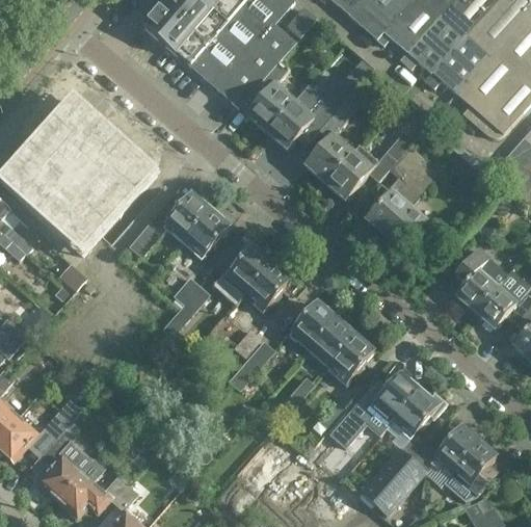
[(213,10),(202,0),(167,0),(163,5),(194,32),(213,10)]
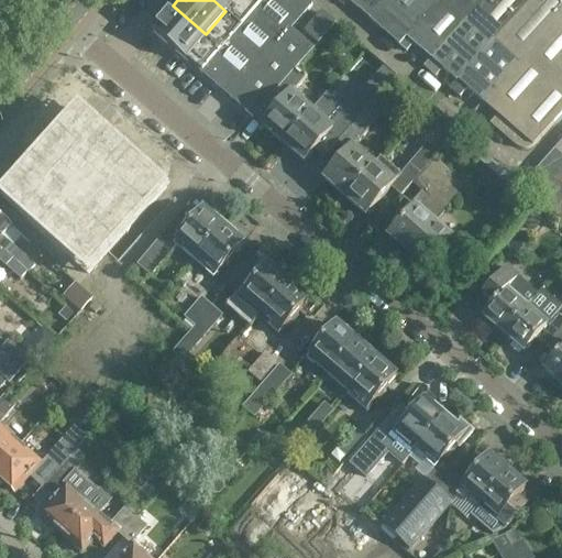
[(235,0),(226,11),(206,34),(185,58),(251,115),(275,87),(296,63),(317,40),(305,29),(295,21),(311,2),(309,0),(235,0)]
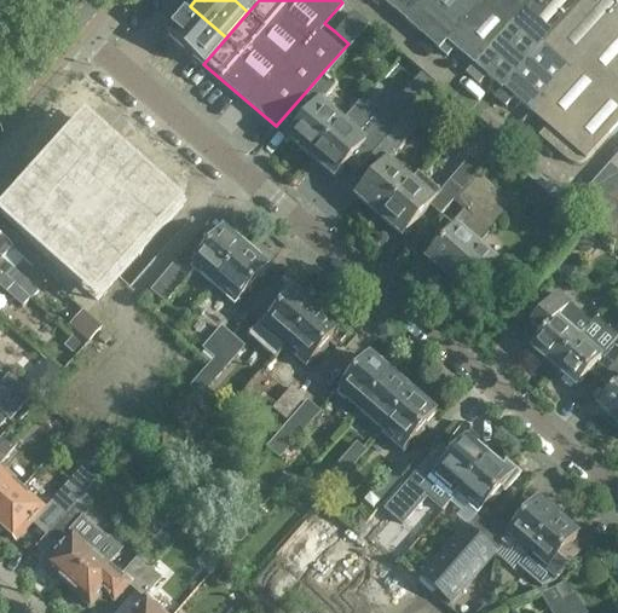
[(235,0),(248,12),(259,0),(235,0)]
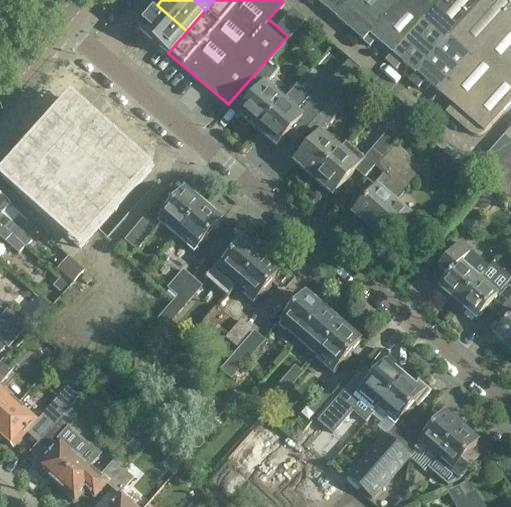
[(318,0),(340,19),(357,0),(318,0)]
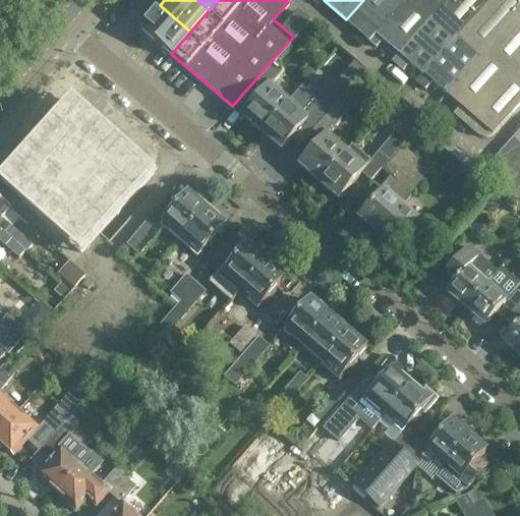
[(363,0),(346,19),(369,40),(405,0),(363,0)]
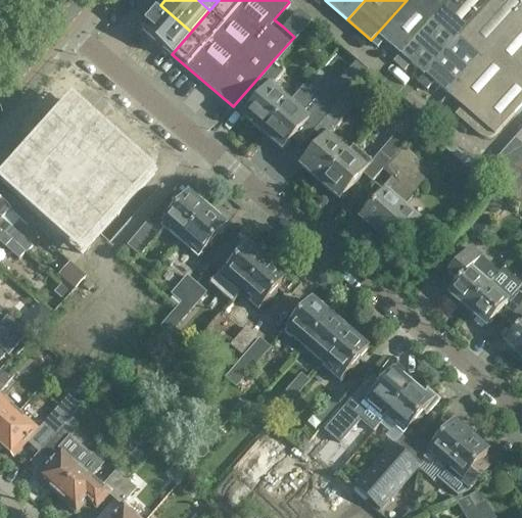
[(407,0),(371,40),(393,59),(446,0),(407,0)]
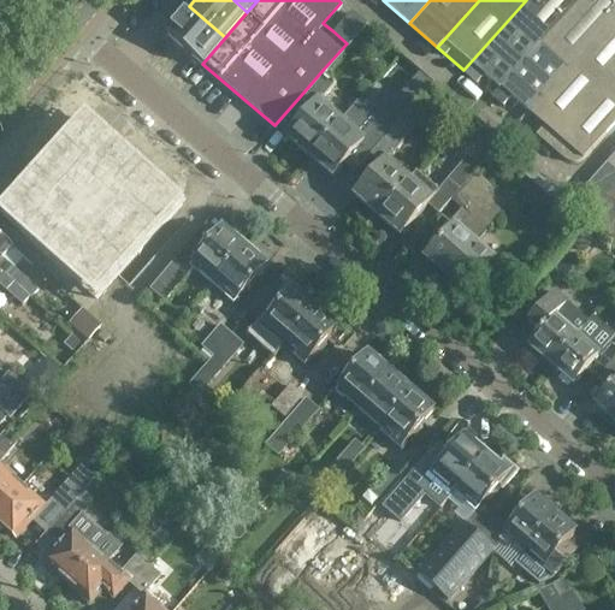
[(526,0),(463,70),(491,94),(575,0),(526,0)]
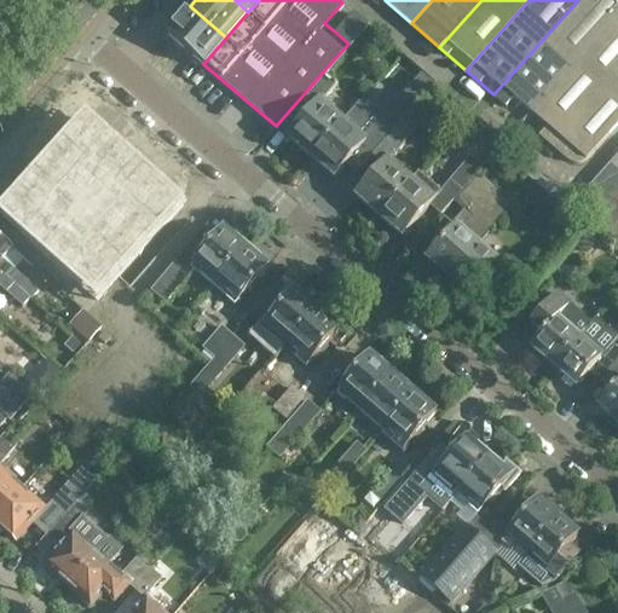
[(578,0),(494,94),(521,119),(617,10),(617,0),(578,0)]
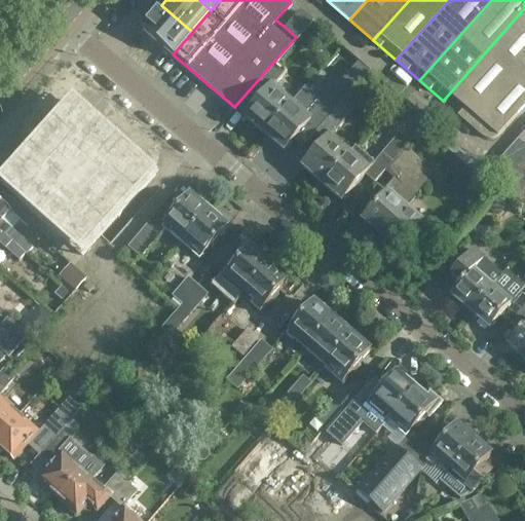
[(192,32),(161,5),(142,27),(173,54),(192,32)]
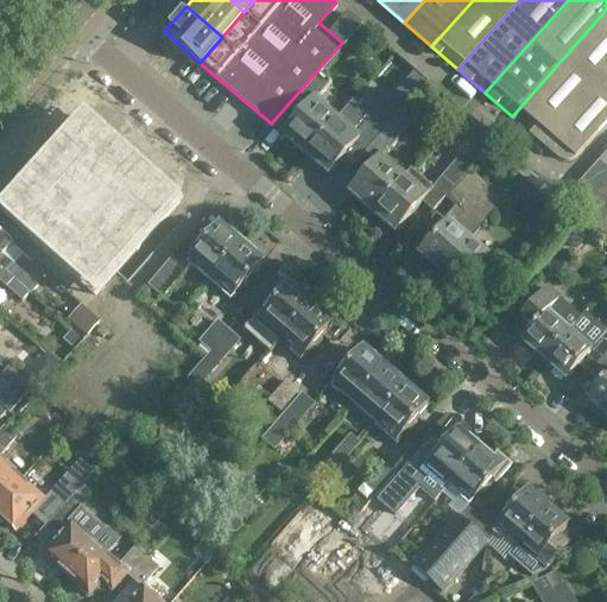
[(606,10),(512,116),(541,140),(606,64),(606,10)]
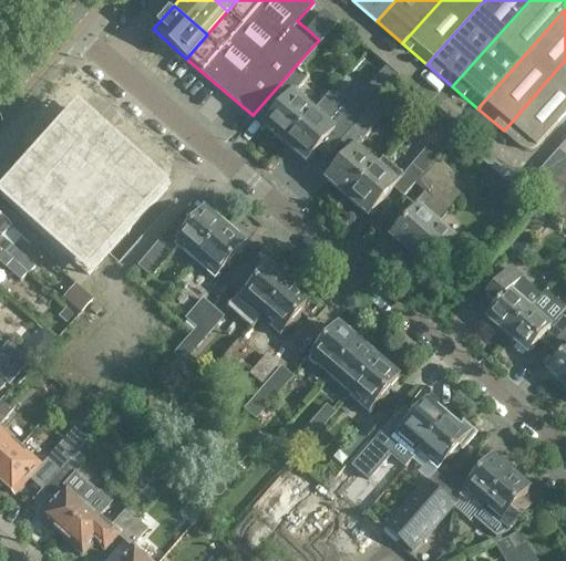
[(322,10),(307,29),(319,40),(336,21),(322,10)]
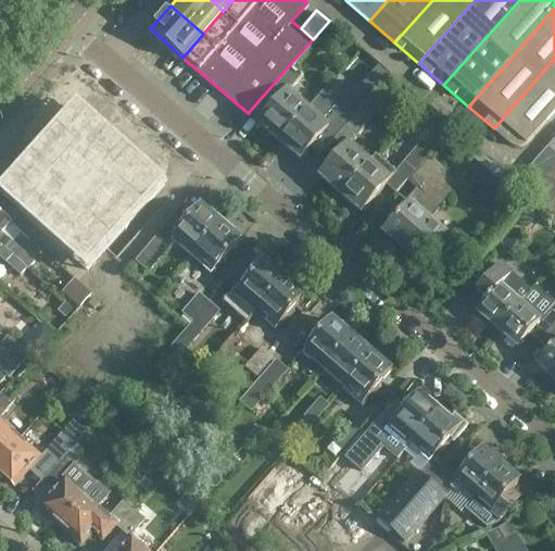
[(554,59),(494,128),(511,143),(515,145),(519,145),(524,143),(527,141),(542,124),(554,109),(554,59)]
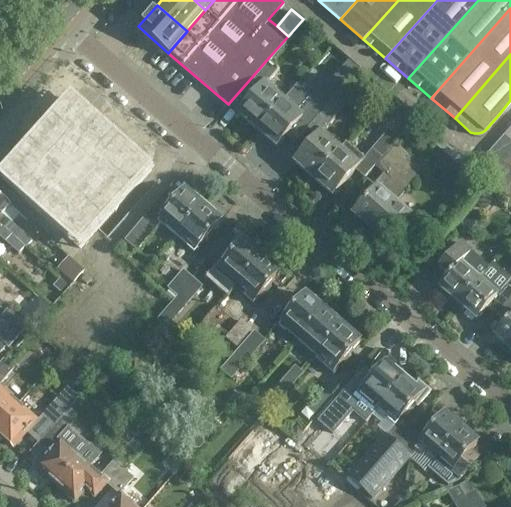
[(237,111),(256,128),(284,97),(273,88),(276,85),(268,78),(279,66),(269,57),(250,79),(259,86),(237,111)]
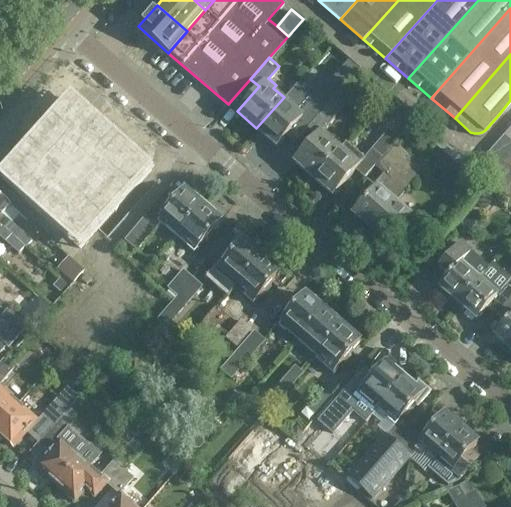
[(284,97),(256,128),(276,145),(298,120),(307,128),(337,93),(325,106),(315,97),(305,109),(297,102),(294,106),(284,97)]
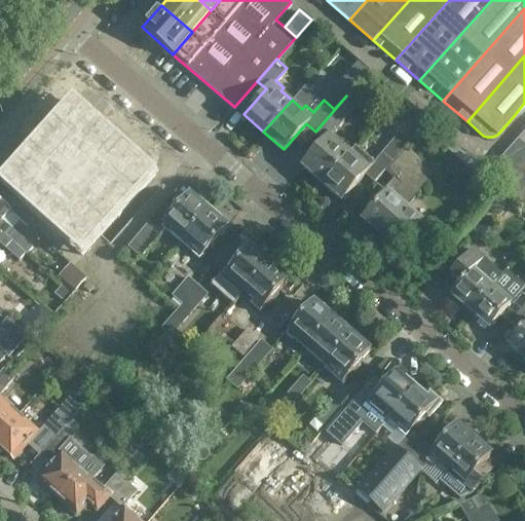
[(346,96),(315,132),(325,140),(302,164),(322,182),(355,144),(354,144),(349,149),(339,141),(342,138),(334,131),(357,105),(346,96)]
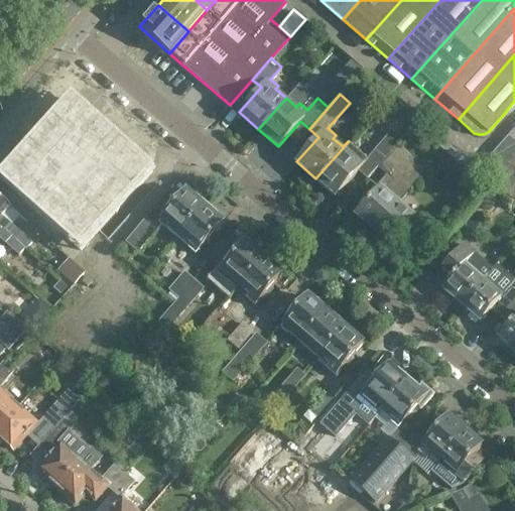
[(50,122),(36,137),(23,126),(8,143),(20,154),(0,176),(79,248),(151,168),(73,98),(50,122)]
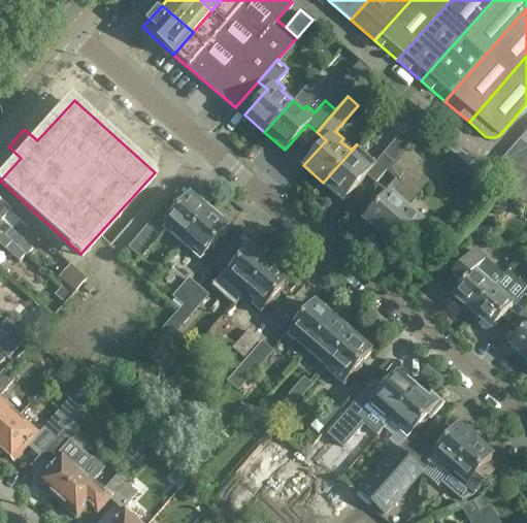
[(526,128),(518,137),(526,145),(526,128)]
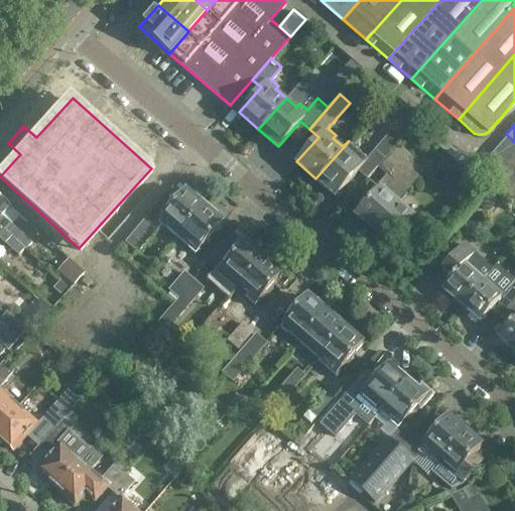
[(349,141),(315,178),(335,195),(357,169),(366,177),(377,164),(397,142),(387,134),(367,157),(349,141)]
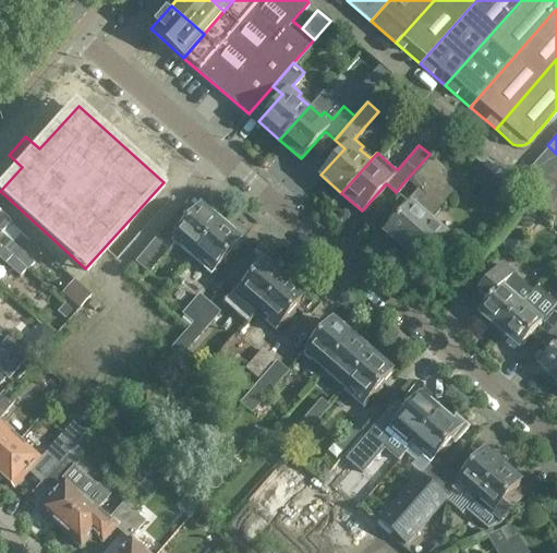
[(556,176),(556,154),(547,145),(527,169),(537,179),(556,178),(556,176)]
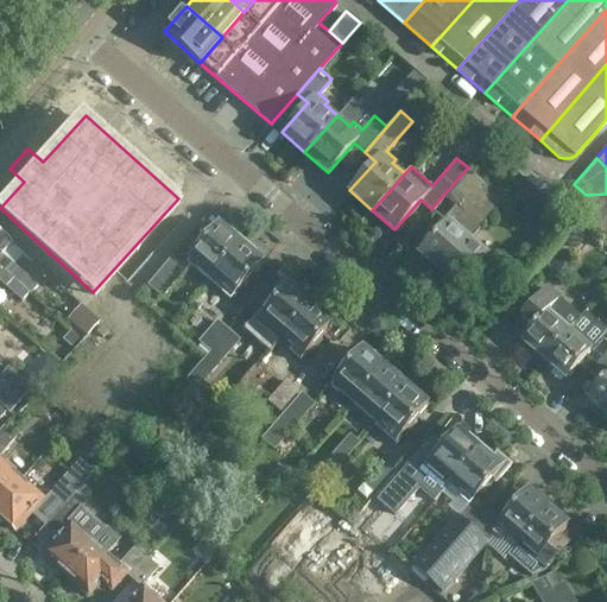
[(459,284),(469,272),(479,279),(485,272),(475,265),(486,253),(469,238),(504,198),(468,168),(444,194),(463,210),(451,223),(448,220),(421,251),(459,284)]
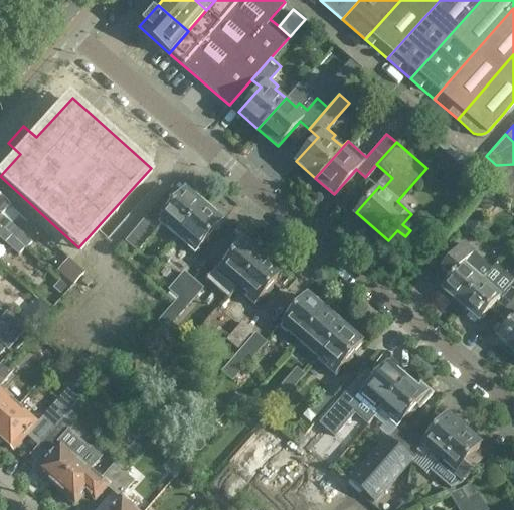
[(513,164),(496,165),(486,156),(476,167),(513,200),(513,164)]
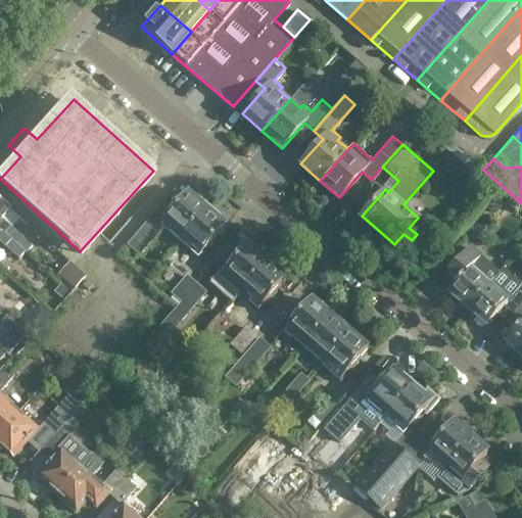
[(171,229),(181,238),(207,207),(189,192),(161,224),(169,230),(171,229)]
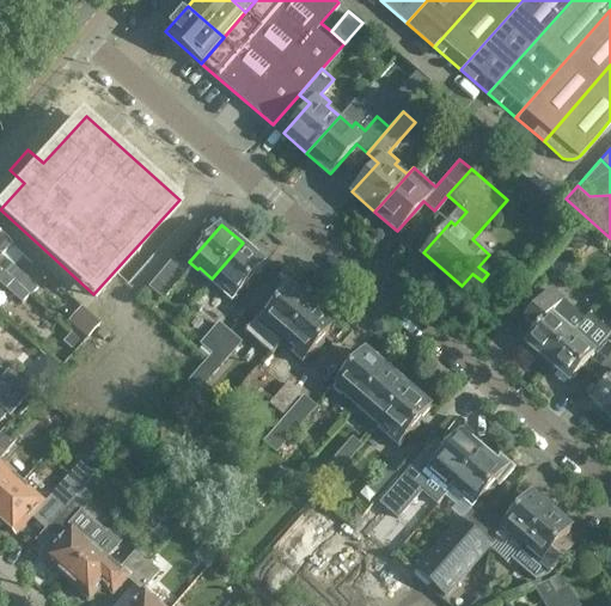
[(12,245),(0,234),(0,268),(28,293),(29,292),(25,288),(31,281),(2,256),(12,245)]
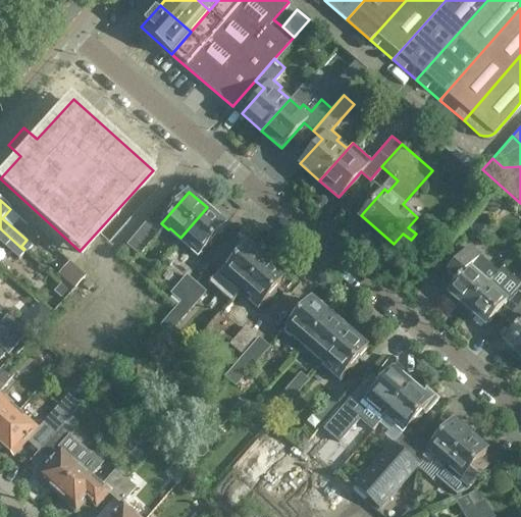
[(207,207),(180,238),(192,247),(191,249),(198,255),(225,223),(207,207)]
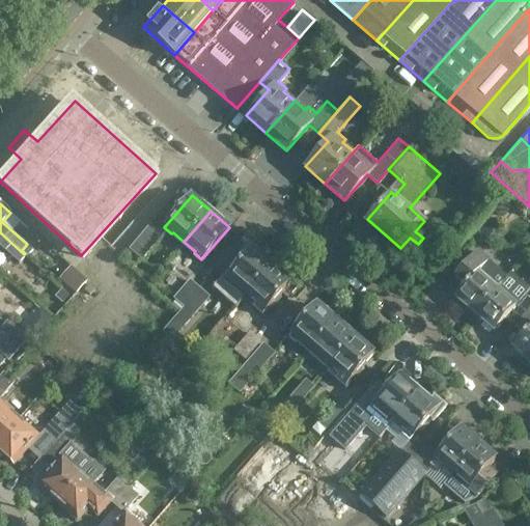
[(149,223),(128,247),(139,257),(161,232),(149,223)]
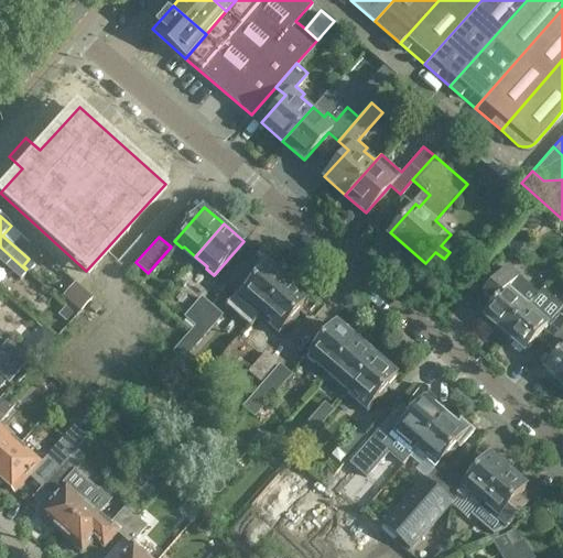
[(25,270),(0,247),(0,260),(4,264),(20,276),(25,270)]
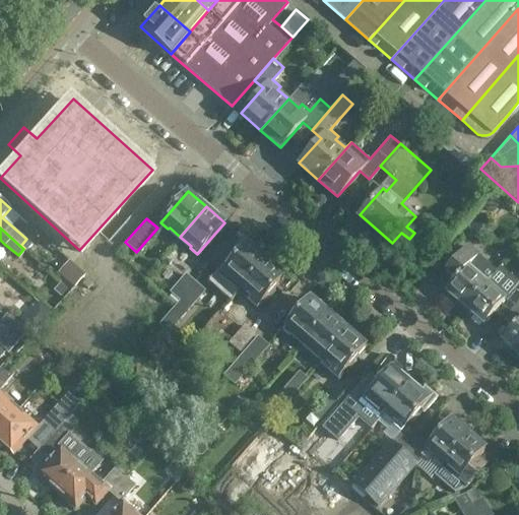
[(240,288),(266,258),(248,243),(236,256),(233,252),(209,278),(232,298),(240,288)]
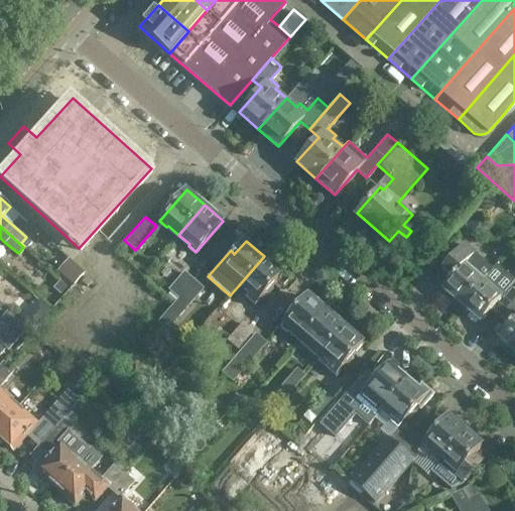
[(484,276),(492,266),(474,250),(475,249),(466,241),(443,266),(453,274),(441,286),(461,303),(484,276)]
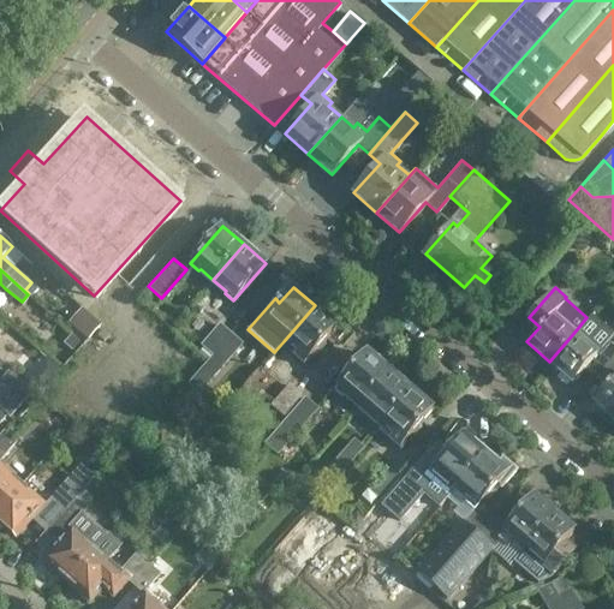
[(315,305),(284,341),(296,352),(296,353),(304,362),(337,324),(315,305)]
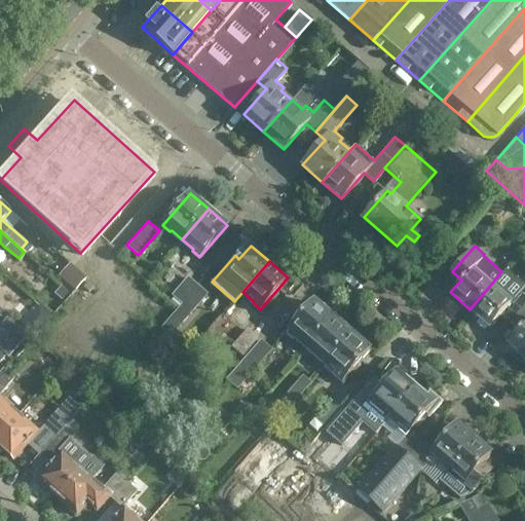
[(69,262),(62,270),(76,284),(84,275),(69,262)]
